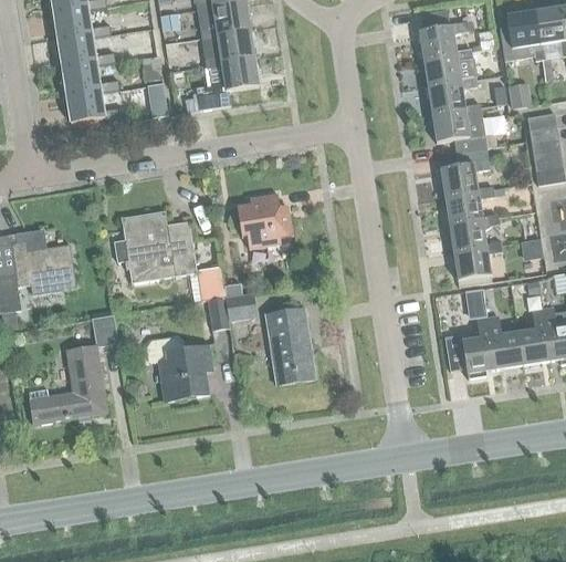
[(51,0),(53,12),(86,7),(87,10),(105,8),(104,0),(86,0),(51,0)]
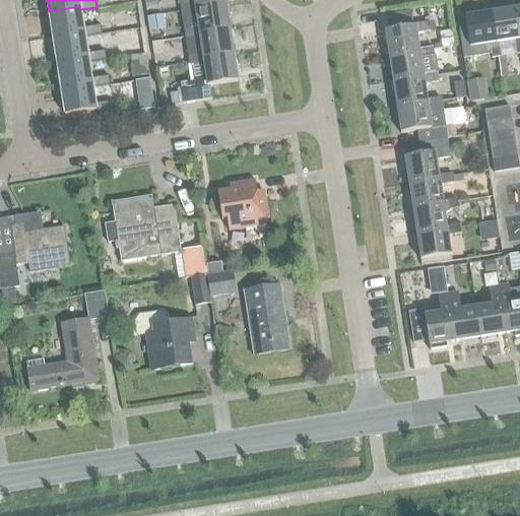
[(193,0),(179,2),(181,12),(195,10),(194,6),(224,1),(224,0),(193,0)]
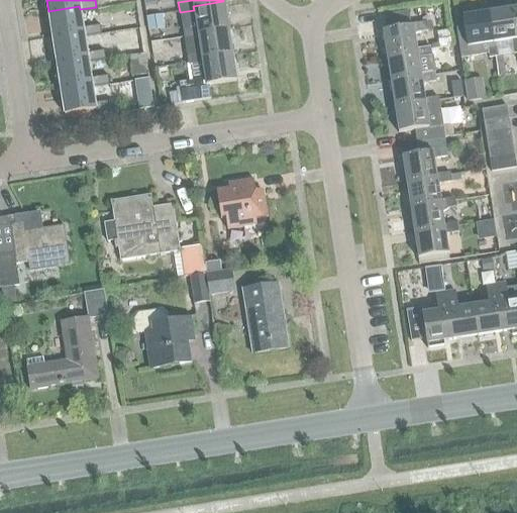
[(194,10),(180,12),(182,27),(184,36),(198,34),(198,31),(227,27),(223,1),(193,6),(194,10)]
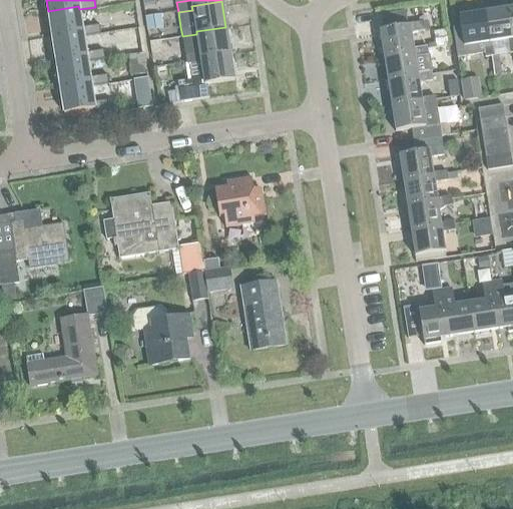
[(512,32),(509,5),(485,9),(489,39),(492,38),(508,36),(510,50),(512,49),(512,32)]
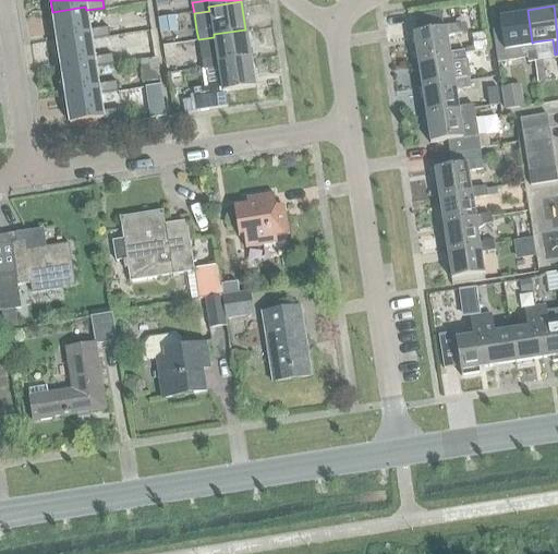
[(85,7),(52,12),(57,39),(89,34),(91,37),(107,35),(106,24),(88,27),(86,10),(85,7)]
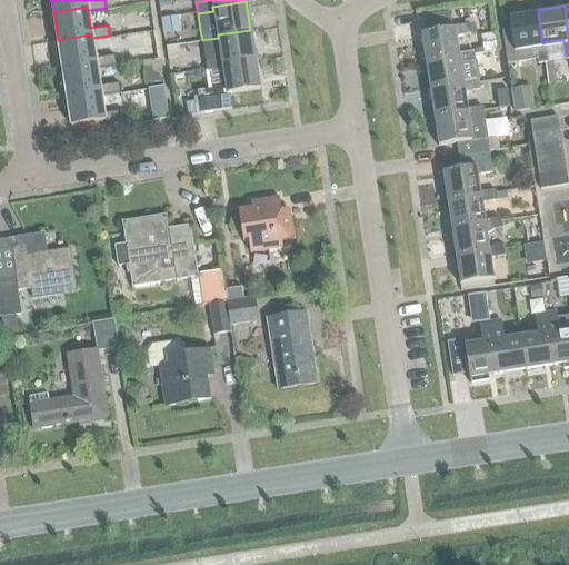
[(539,61),(546,60),(549,59),(546,42),(542,43),(538,10),(509,15),(510,27),(502,28),(507,60),(538,56),(539,61)]
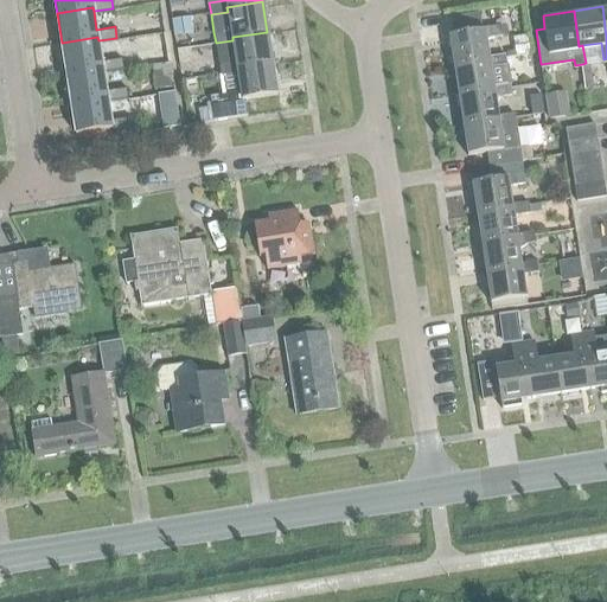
[(490,58),(489,53),(486,34),(502,32),(500,23),(484,25),(484,21),(483,20),(481,12),(449,17),(452,33),(451,33),(449,33),(453,63),(490,58)]
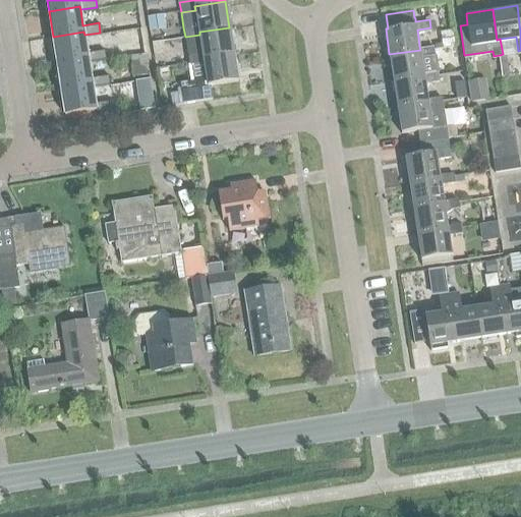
[(148,13),(150,26),(162,24),(160,11),(148,13)]
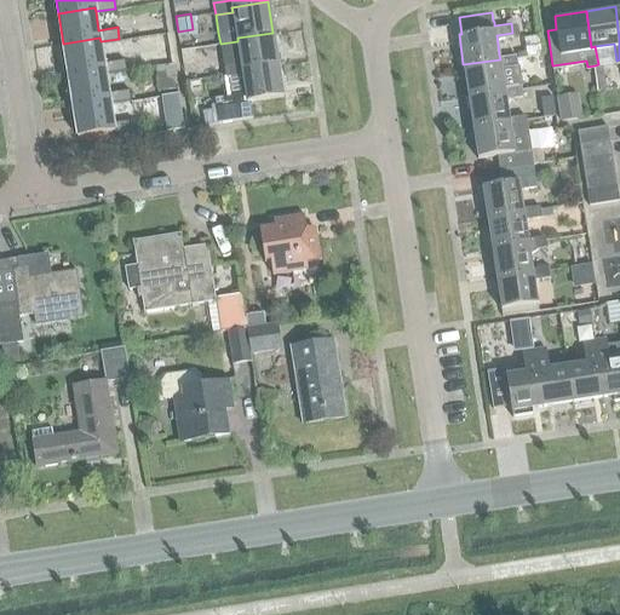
[(237,41),(220,44),(223,63),(224,74),(242,72),(241,68),(277,62),(273,33),(237,38),(237,41)]
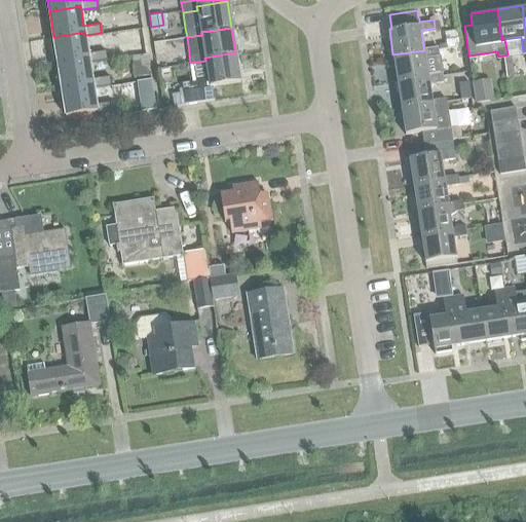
[(84,32),(53,37),(57,63),(88,58),(88,61),(105,59),(104,48),(87,51),(85,35),(84,32)]
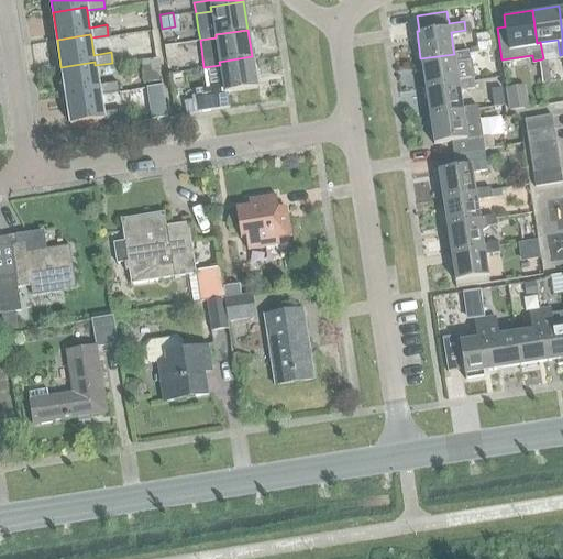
[(420,58),(424,86),(459,81),(457,77),(455,59),(470,57),(468,47),(453,50),(454,54),(420,58)]
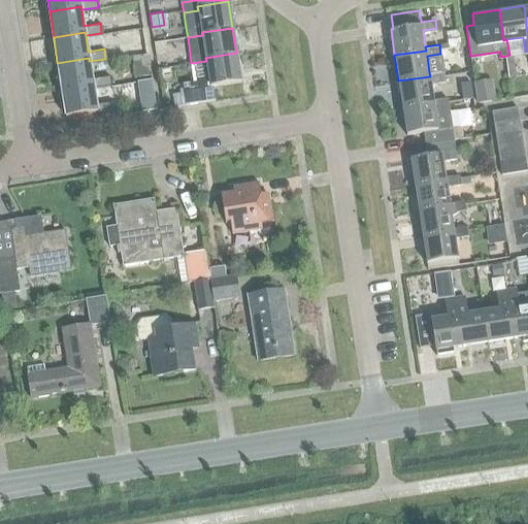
[(194,79),(183,80),(186,102),(215,98),(212,84),(240,79),(236,53),(205,58),(206,61),(191,63),(194,79)]
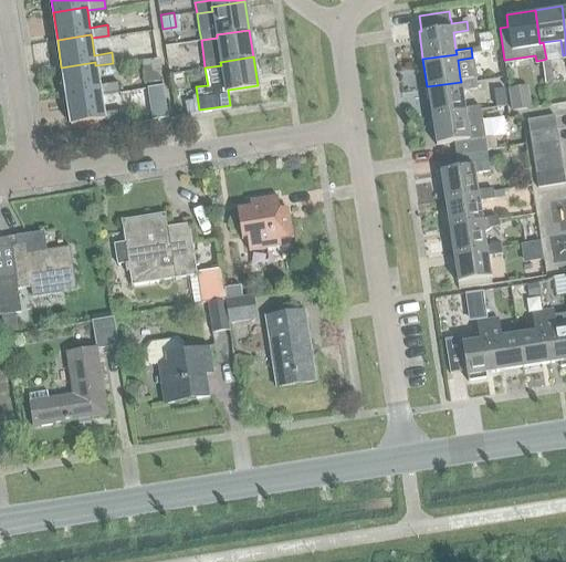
[(551,58),(546,59),(543,60),(546,81),(554,80),(551,58)]
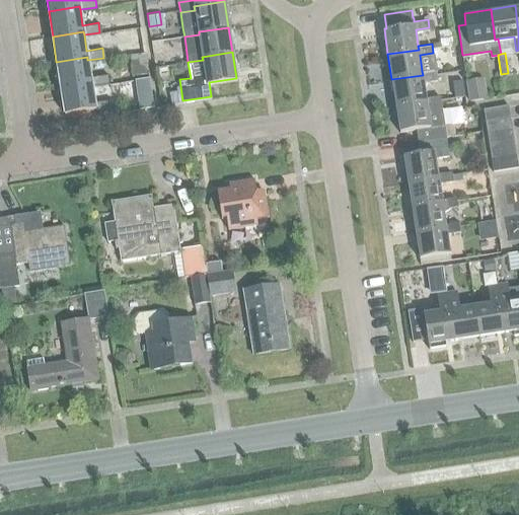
[(87,57),(56,62),(60,87),(91,82),(91,84),(107,82),(106,73),(90,76),(87,60),(87,57)]
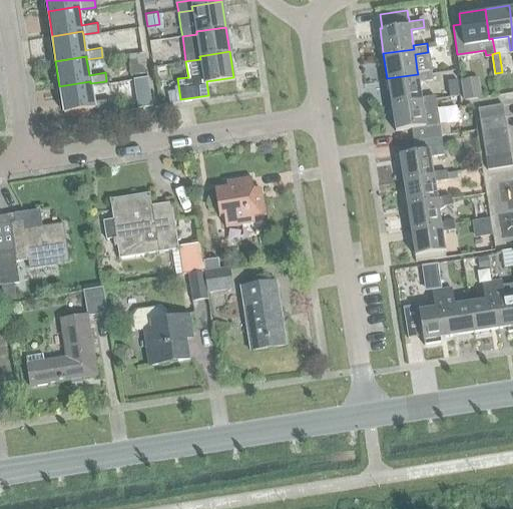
[(387,78),(391,103),(422,99),(421,95),(419,79),(443,75),(442,70),(431,71),(431,68),(417,70),(418,74),(387,78)]
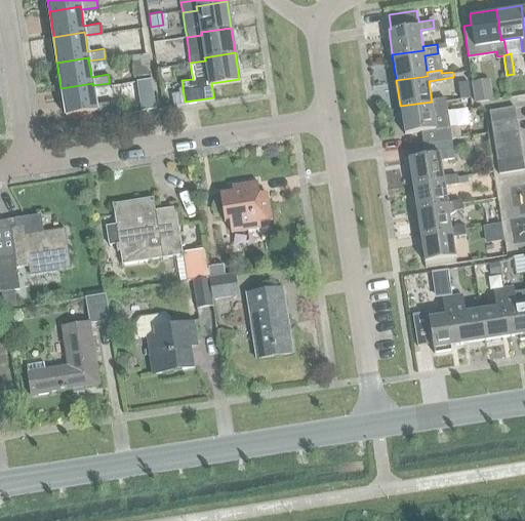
[(136,80),(139,101),(138,101),(139,109),(156,107),(151,77),(136,80)]
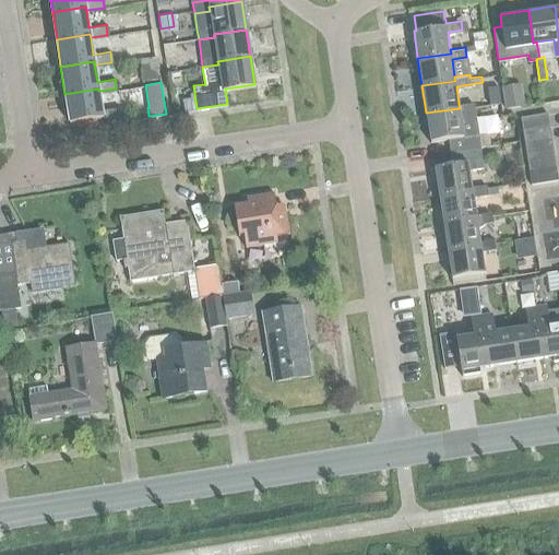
[(524,103),(521,83),(502,86),(506,106),(524,103)]
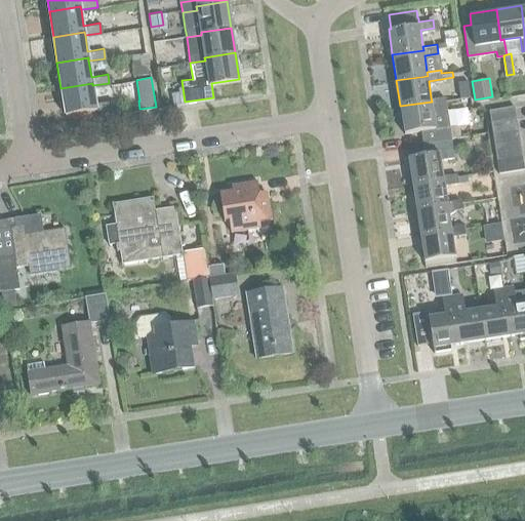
[(95,103),(92,85),(92,83),(61,88),(65,114),(94,109),(95,113),(113,110),(112,99),(95,103)]
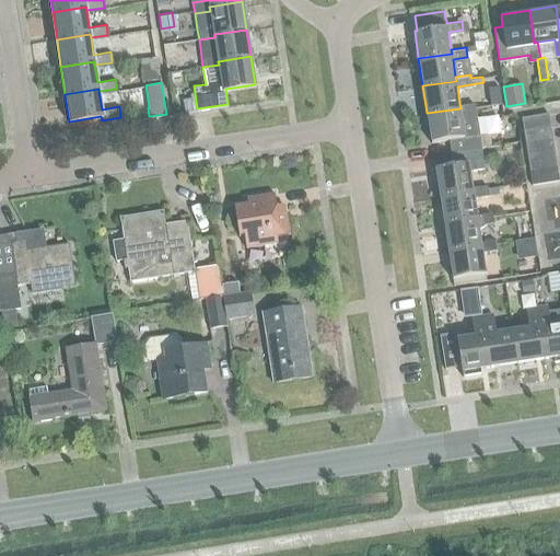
[(481,146),(481,147),(491,145),(489,131),(479,134),(476,112),(475,102),(459,104),(461,108),(427,113),(431,141),(448,138),(451,151),(481,146)]
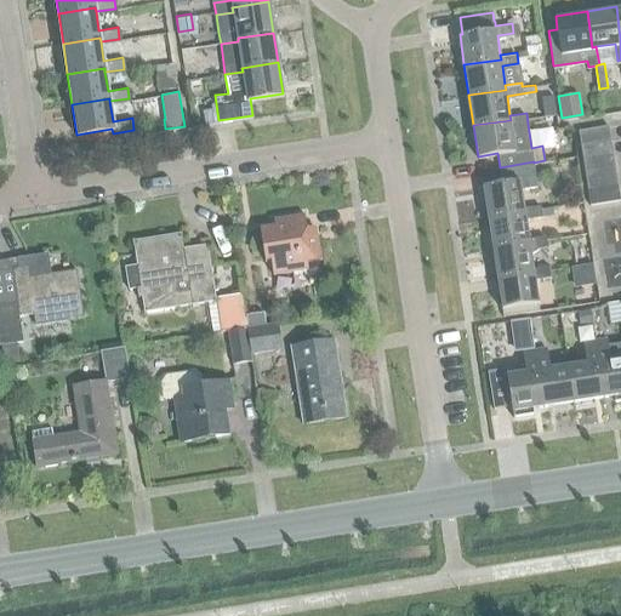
[(579,127),(581,142),(610,138),(609,124),(579,127)]
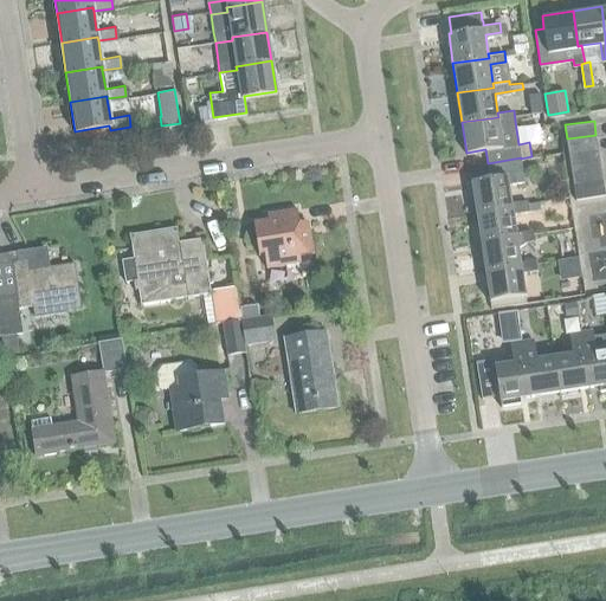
[(595,135),(567,139),(569,154),(598,149),(595,135)]
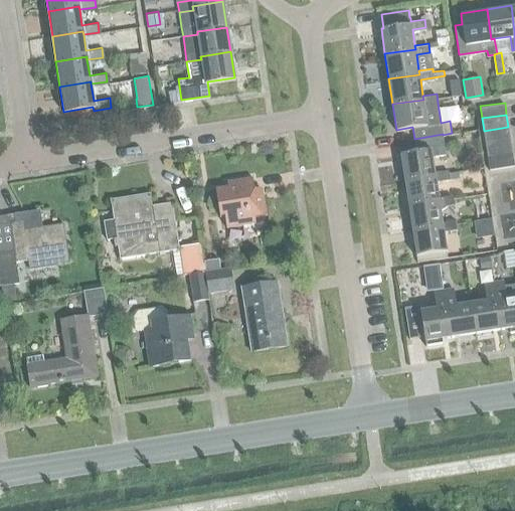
[(508,127),(484,131),(486,144),(510,140),(508,127)]
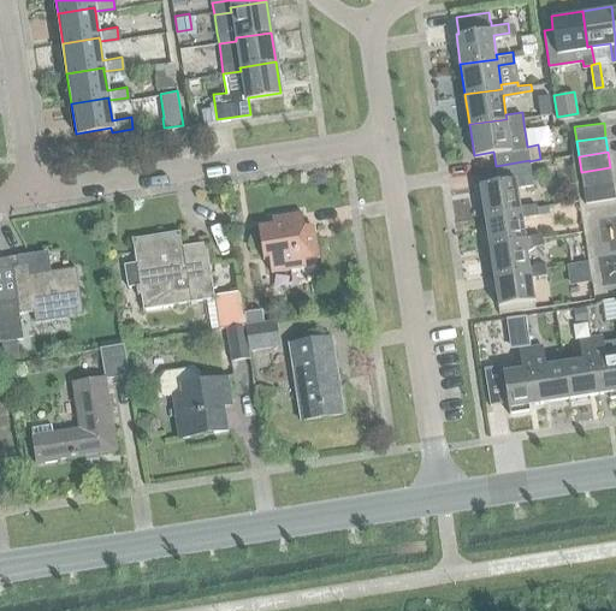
[(479,183),(484,213),(520,208),(520,205),(516,185),(533,183),(529,161),(529,160),(496,166),(498,179),(479,183)]
